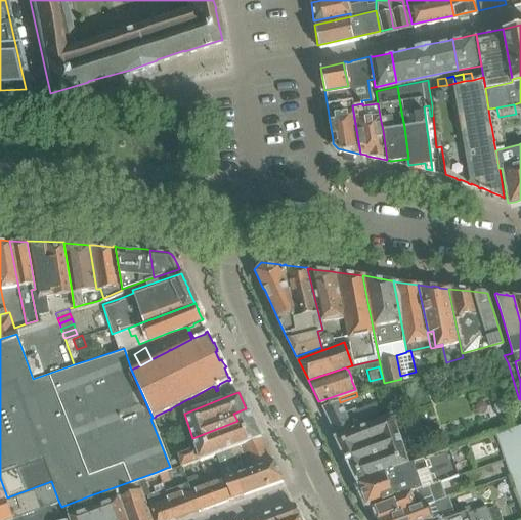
[(497,397),(493,402),(496,408),(503,409),(507,404),(505,398),(497,397)]
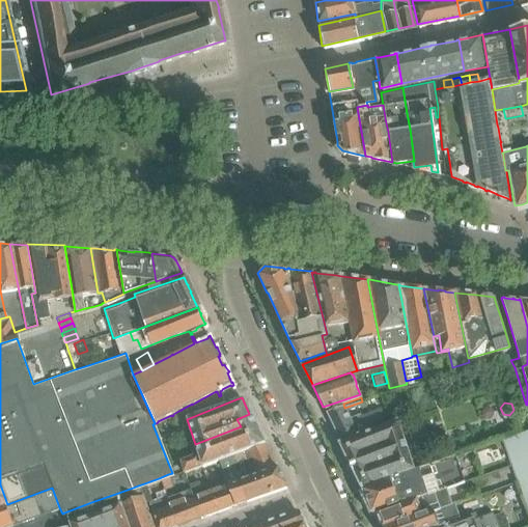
[(342,404),(326,410),(340,441),(379,426),(378,424),(385,422),(379,406),(360,414),(359,412),(349,416),(342,404)]
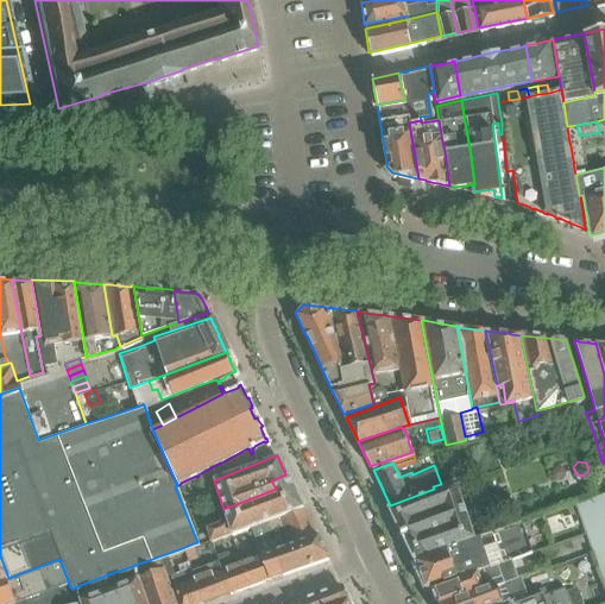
[(301,505),(285,474),(271,480),(276,489),(224,509),(227,516),(205,526),(209,539),(249,524),(263,520),(277,514),(301,505)]
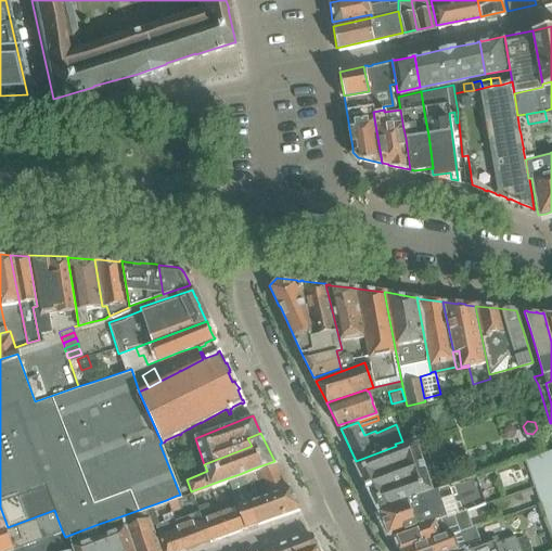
[(396,446),(356,461),(379,507),(431,489),(414,438),(396,446)]
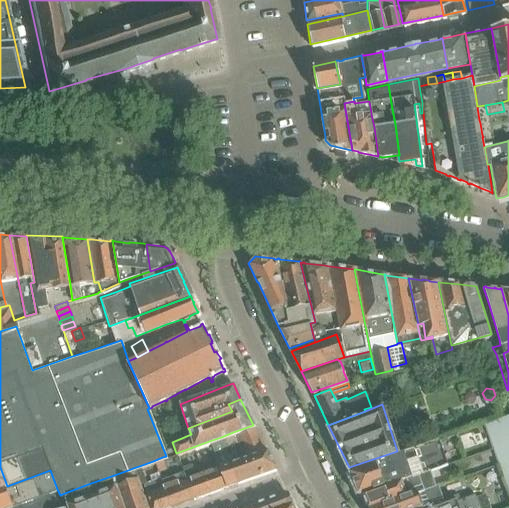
[(508,412),(483,421),(508,495),(508,412)]
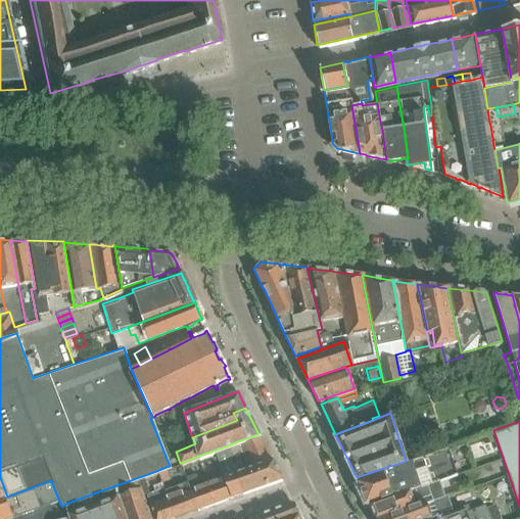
[(497,446),(492,433),(468,441),(473,455),(497,446)]
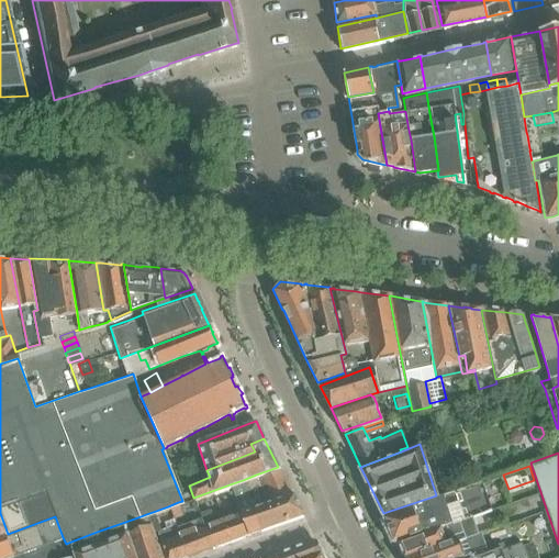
[(279,468),(257,476),(259,483),(266,501),(291,492),(279,468)]
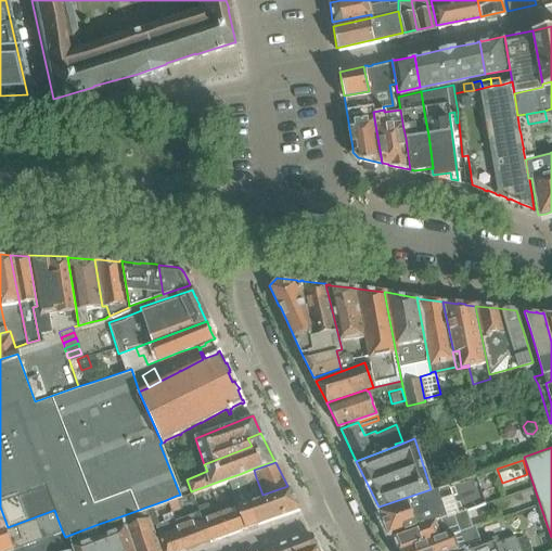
[(253,469),(240,474),(242,482),(256,477),(254,470),(253,469)]
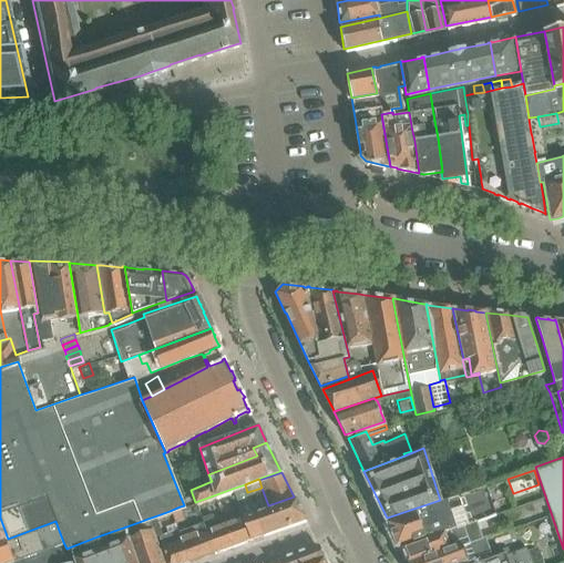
[(236,502),(249,538),(262,533),(253,511),(244,485),(233,490),(236,502)]
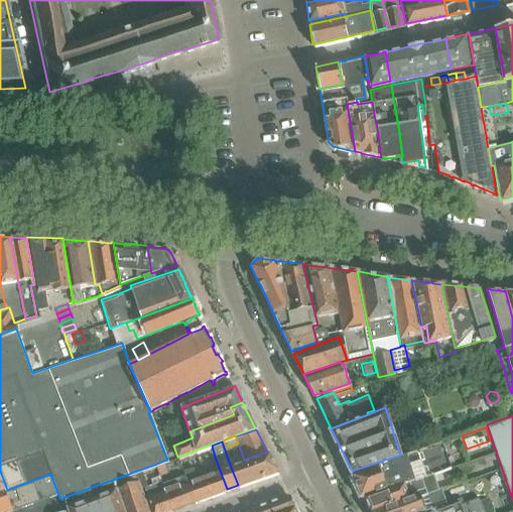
[(440,441),(353,472),(363,496),(431,471),(449,465),(440,441)]
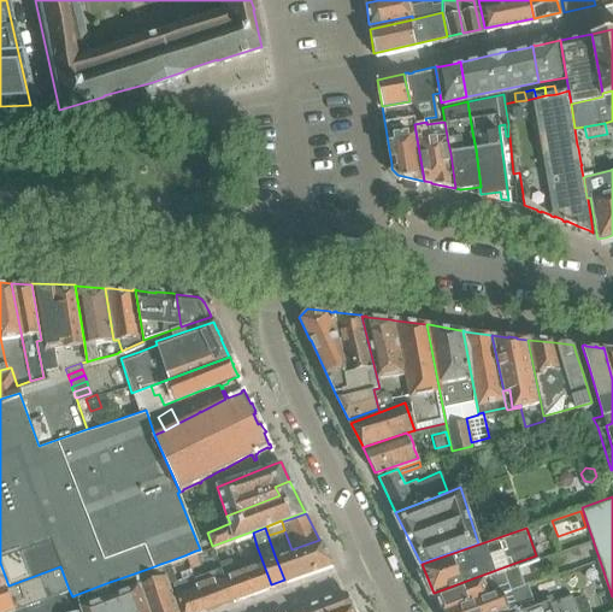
[(284,580),(330,563),(319,540),(292,549),(275,555),(284,580)]
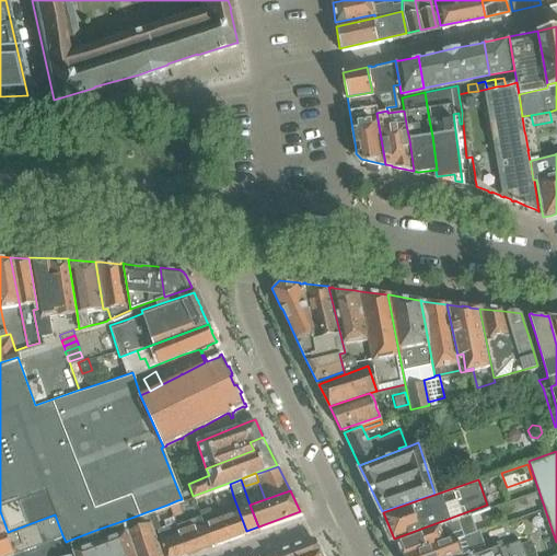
[(228,537),(246,531),(233,496),(224,499),(229,511),(219,513),(228,537)]
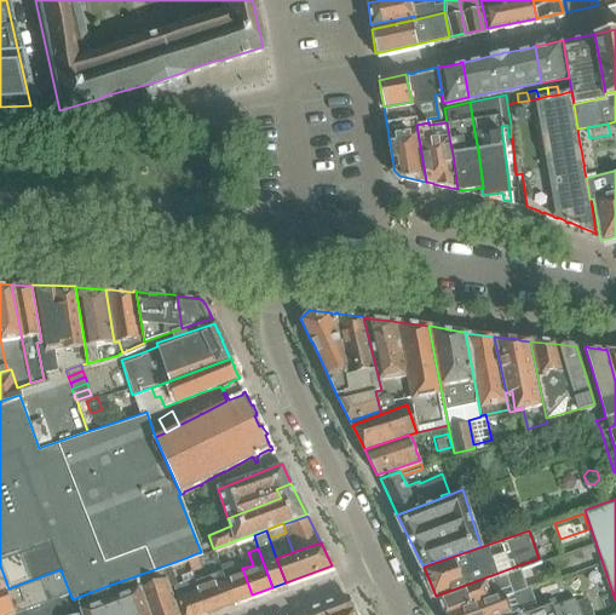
[(196,553),(185,558),(190,568),(200,564),(196,553)]
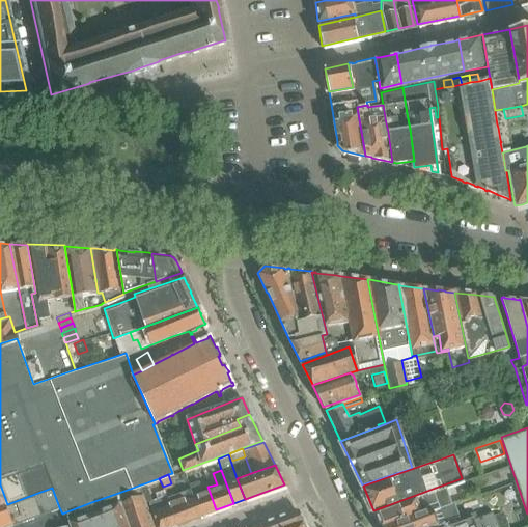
[(197,478),(187,482),(189,487),(198,515),(216,509),(207,487),(200,490),(197,478)]
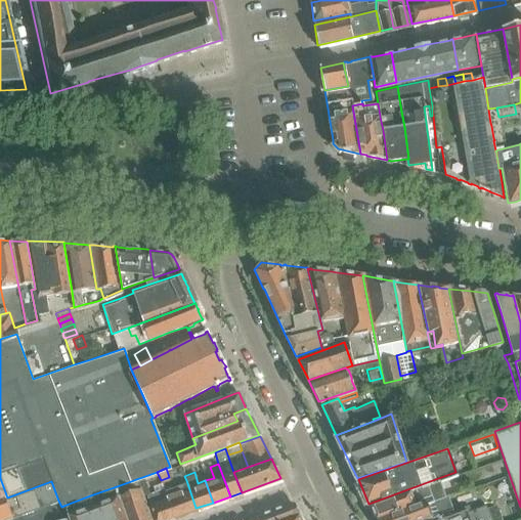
[(146,487),(142,477),(136,479),(139,489),(146,487)]
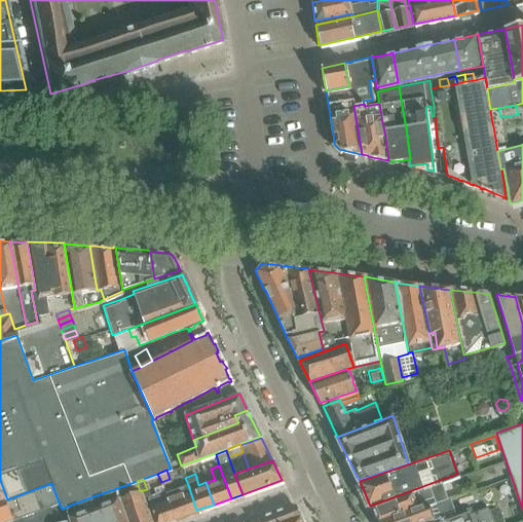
[(440,480),(370,506),(377,520),(446,495),(440,480)]
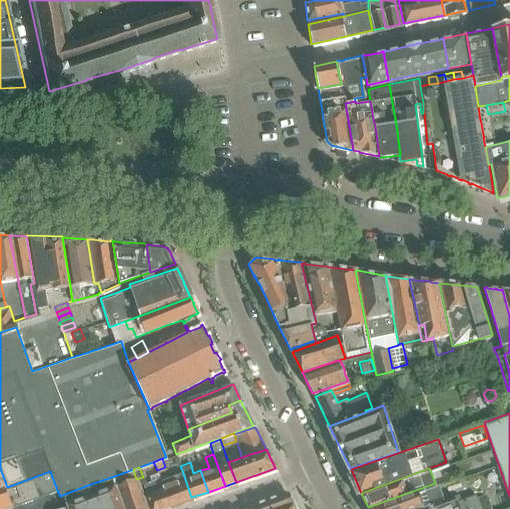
[(114,476),(120,495),(124,508),(146,508),(146,507),(136,479),(133,469),(128,471),(114,476)]
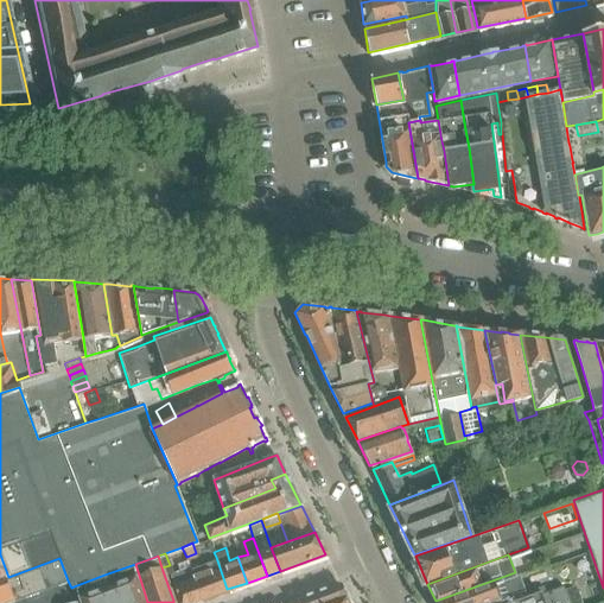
[(186,557),(175,562),(177,567),(189,564),(186,557)]
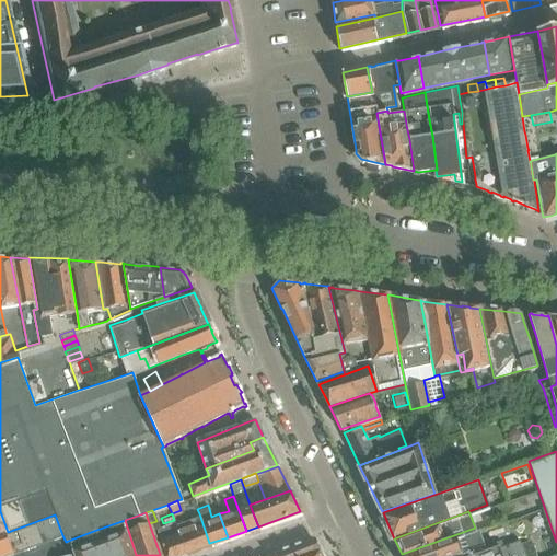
[(199,513),(174,523),(184,553),(209,543),(199,513)]
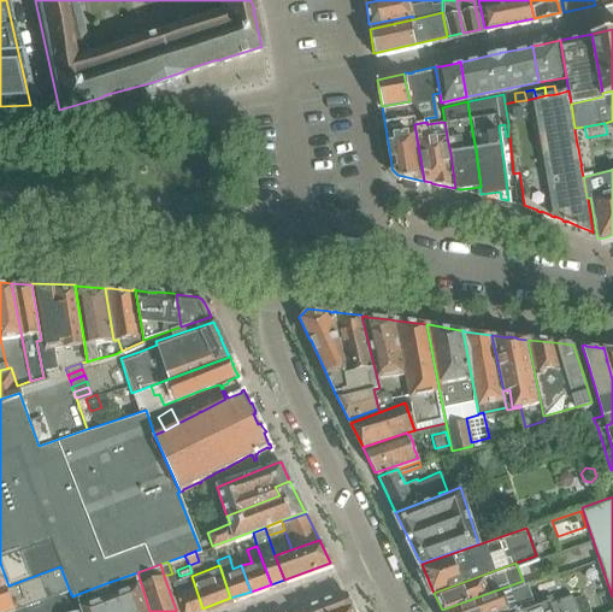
[(39,599),(57,593),(69,589),(60,566),(9,586),(0,588),(0,611),(10,610),(39,599)]
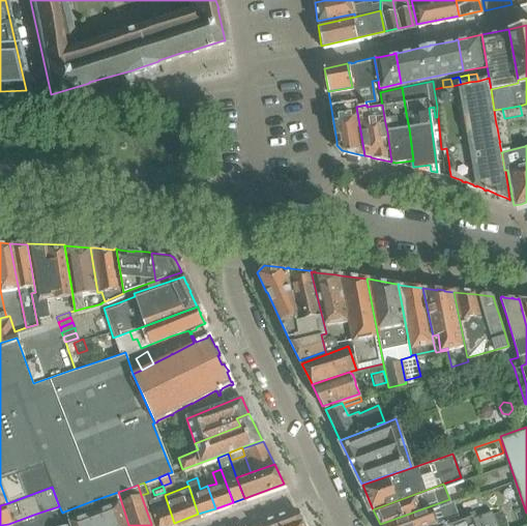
[(108,525),(103,510),(111,507),(113,516),(124,512),(118,492),(91,501),(64,512),(68,523),(68,525),(108,525)]
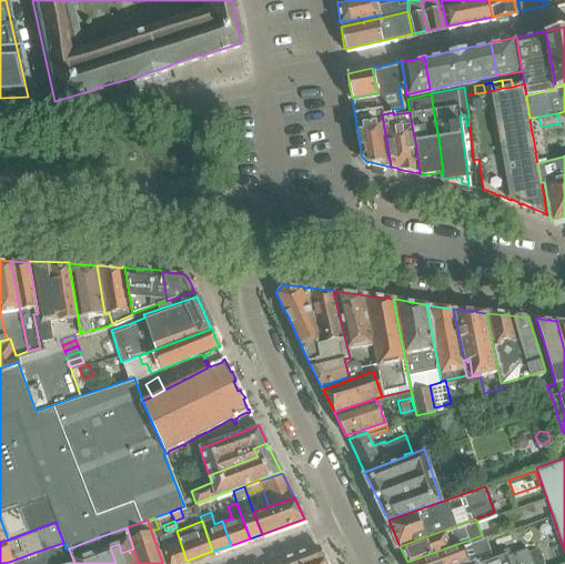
[(158,534),(168,563),(177,563),(187,561),(177,531),(177,527),(165,531),(158,534)]
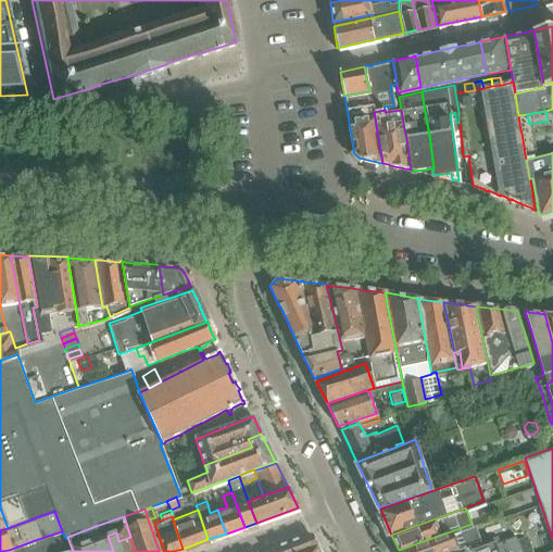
[(472,524),(399,550),(399,551),(450,551),(479,542),(474,524),(472,524)]
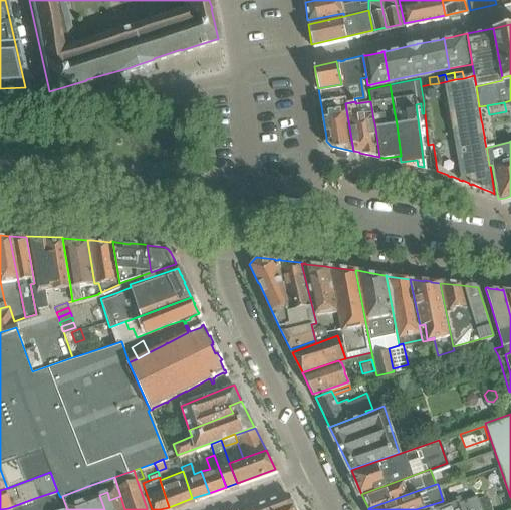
[(124,509),(120,496),(109,500),(107,492),(99,495),(104,509),(124,509)]
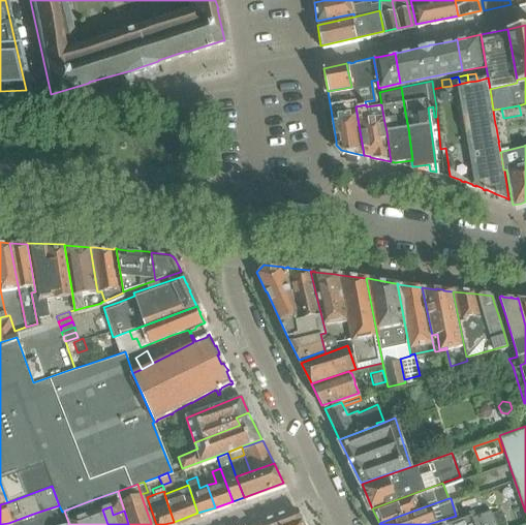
[(244,523),(244,524),(280,524),(301,518),(297,508),(291,506),(244,523)]
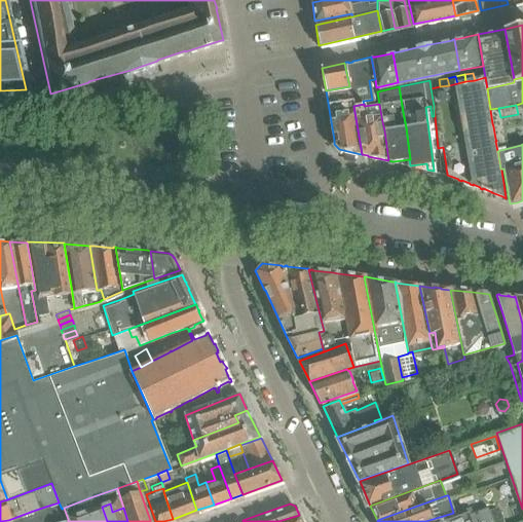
[(502,521),(496,504),(487,507),(492,521),(502,521)]
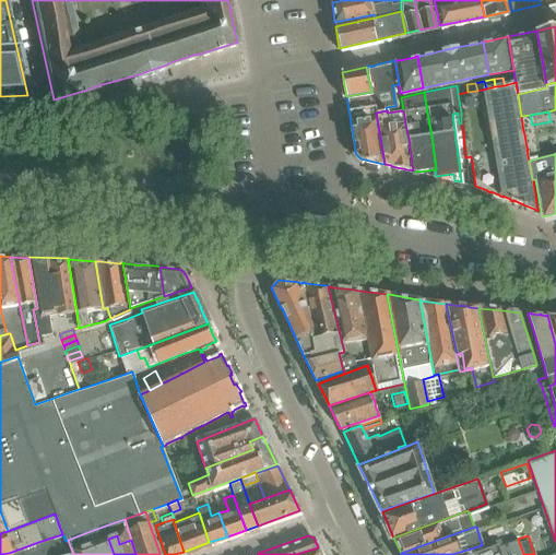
[(517,536),(465,554),(523,554),(518,539),(517,536)]
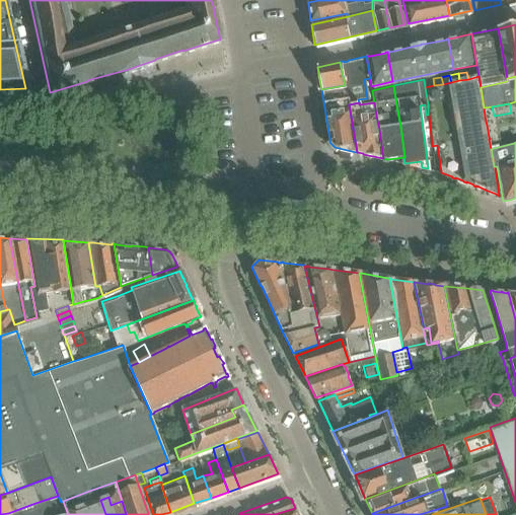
[(53,514),(48,499),(32,504),(35,514),(67,514),(67,512),(59,514),(53,514)]
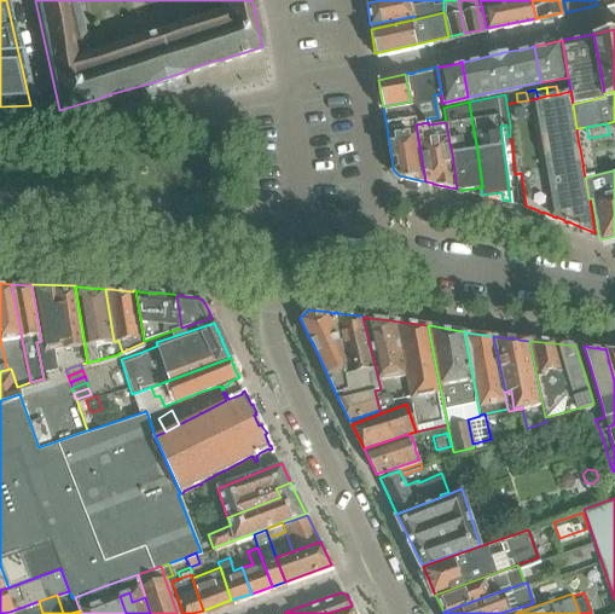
[(42,613),(39,601),(10,612),(10,613),(42,613)]
